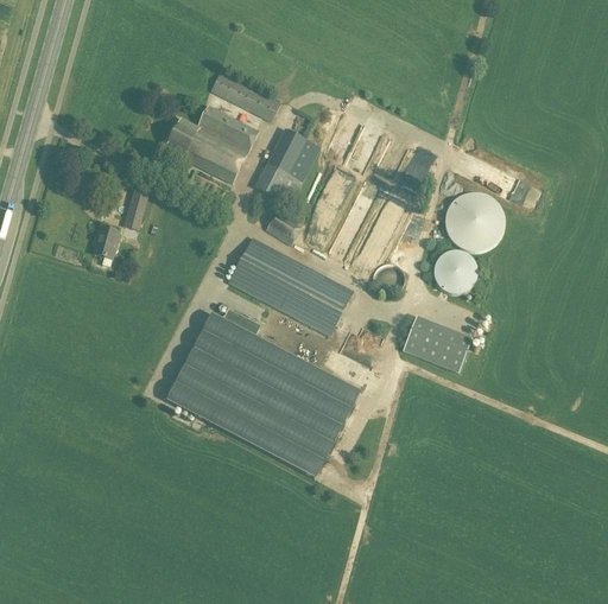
[(278,114),(279,112),(277,110),(280,102),(220,71),(210,90),(271,121),(276,113),(278,114)]
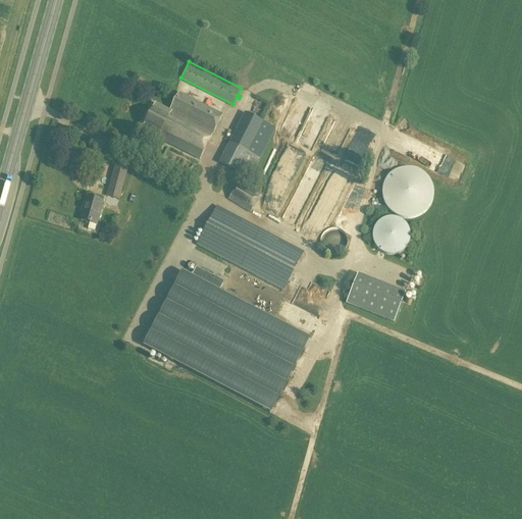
[(223,112),(178,90),(169,109),(155,102),(142,127),(199,157),(212,132),(223,112)]
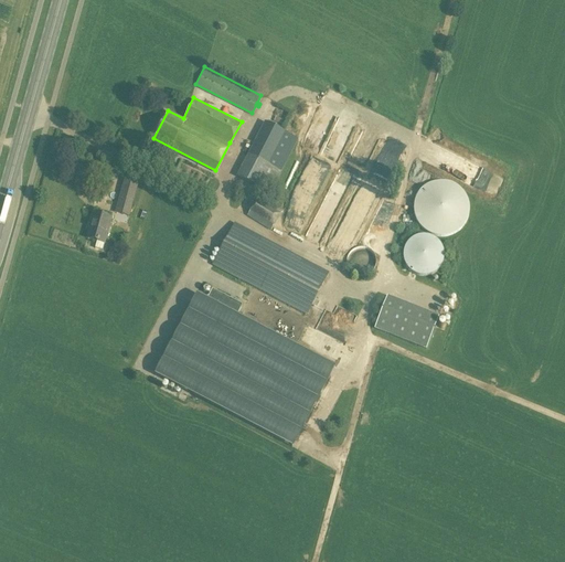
[(270,191),(298,136),(265,119),(236,175),(270,191)]
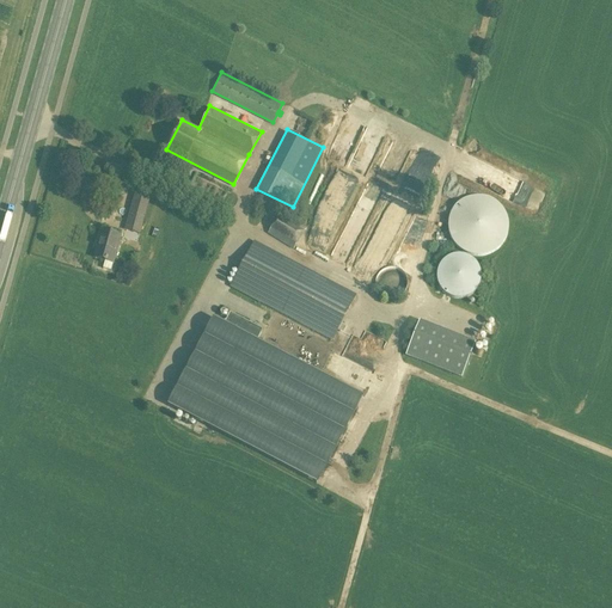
[(412,159),(432,163),(434,151),(415,146),(412,159)]
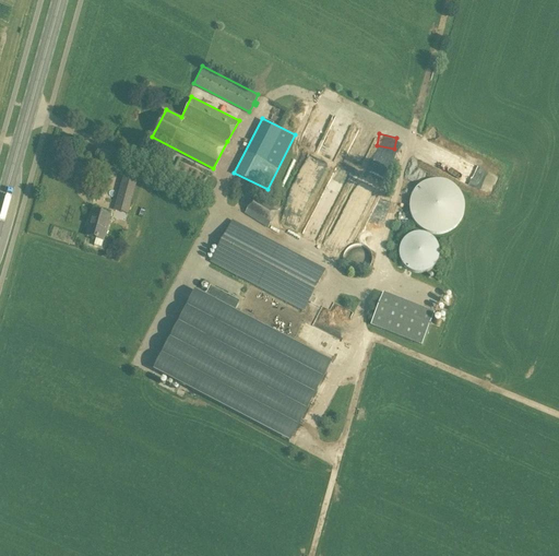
[(76,135),(67,139),(71,151),(81,148),(76,135)]
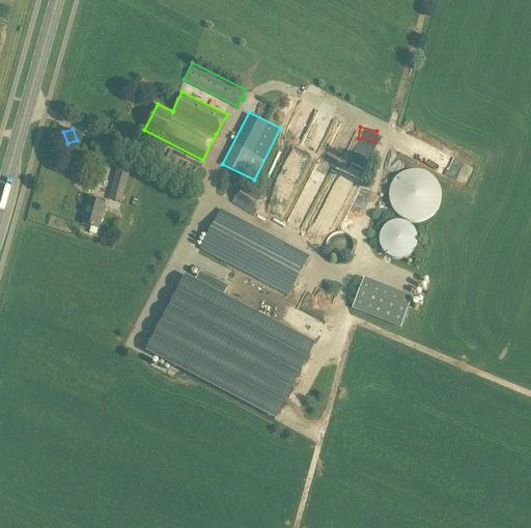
[(281,213),(307,146),(295,142),(269,209),(281,213)]
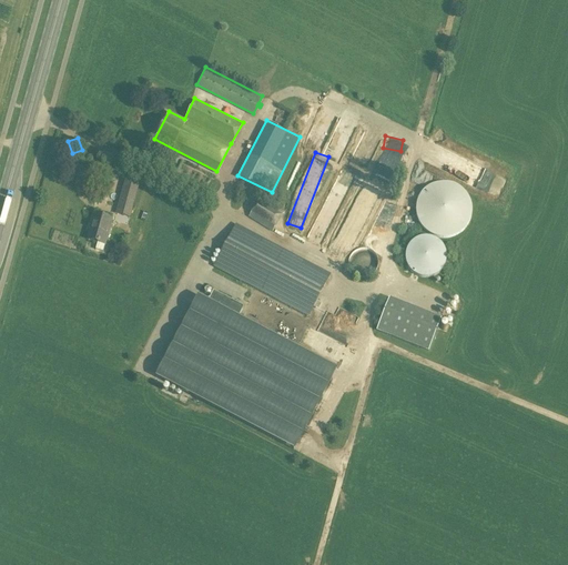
[(421,223),(427,231),(436,234),(446,235),(455,233),(463,229),(468,222),(472,213),(472,204),(469,195),(465,188),(458,182),(449,179),(440,179),(432,181),(423,187),(417,195),(415,204),(416,214),(421,223)]
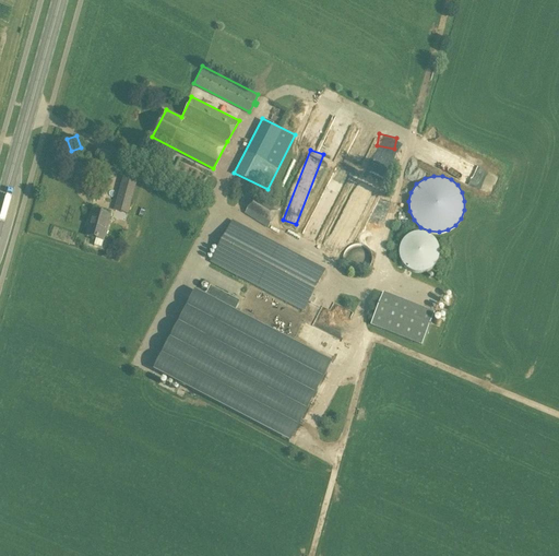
[(137,181),(127,179),(122,196),(132,198),(137,181)]
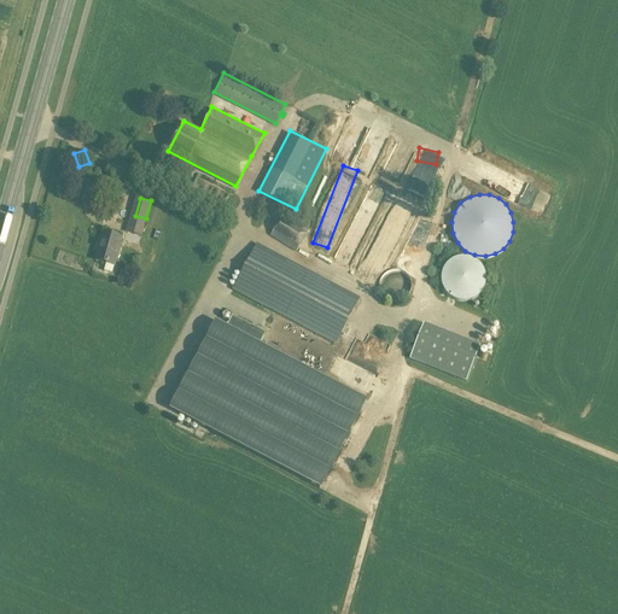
[(296,249),(309,227),(284,211),(270,233),(296,249)]
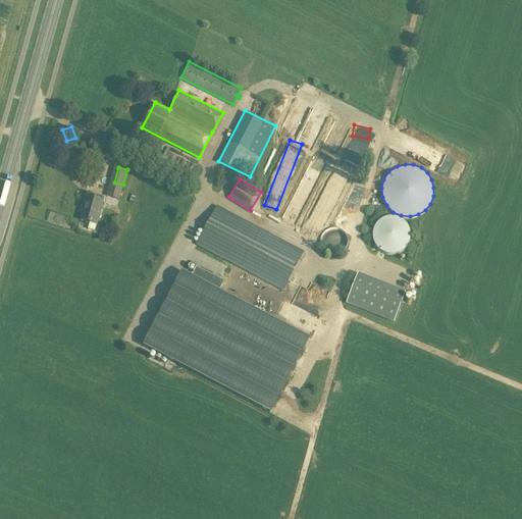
[(104,193),(118,197),(120,190),(106,186),(104,193)]
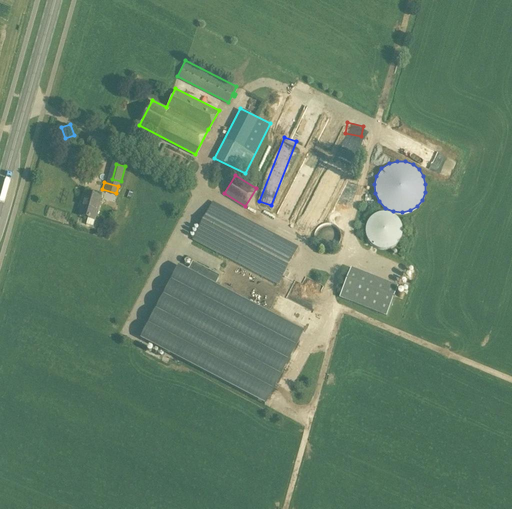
[(94,218),(101,195),(83,190),(79,204),(81,205),(79,214),(94,218)]
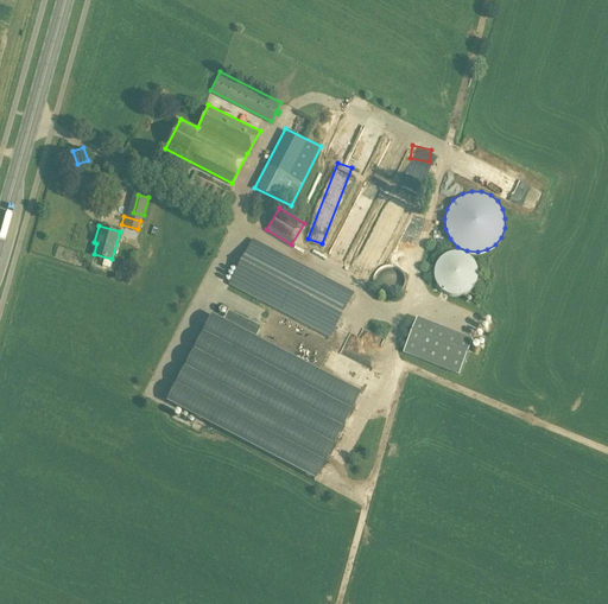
[(330,336),(353,291),(252,237),(229,283),(330,336)]
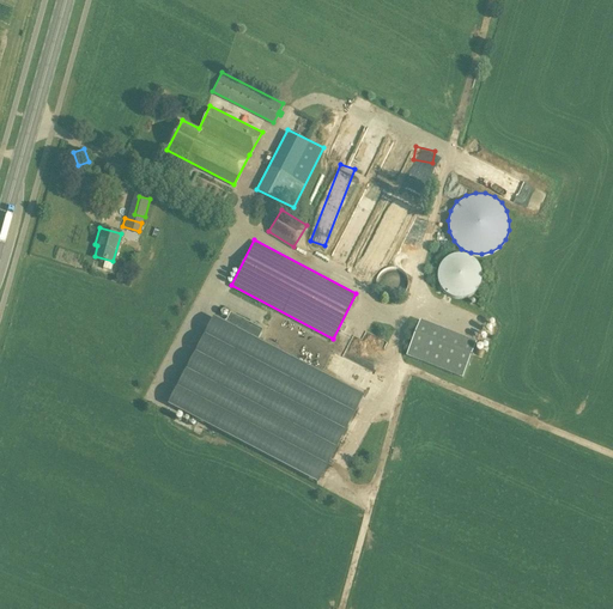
[(401,262),(405,256),(393,249),(390,255),(401,262)]
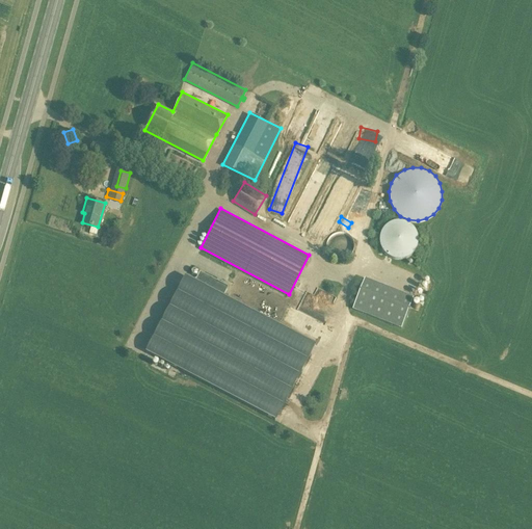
[(399,258),(402,257),(404,257),(407,256),(409,254),(411,253),(414,250),(416,248),(417,245),(418,243),(418,240),(418,237),(418,235),(417,232),(416,230),(414,227),(413,225),(410,222),(407,221),(405,220),(402,219),(399,219),(397,219),(394,219),(392,220),(389,221),(387,223),(384,226),(382,228),(381,230),(380,233),(379,236),(379,238),(379,241),(380,244),(381,246),(382,248),(384,252),(387,253),(389,255),(391,256),(394,257),(396,258),(399,258)]
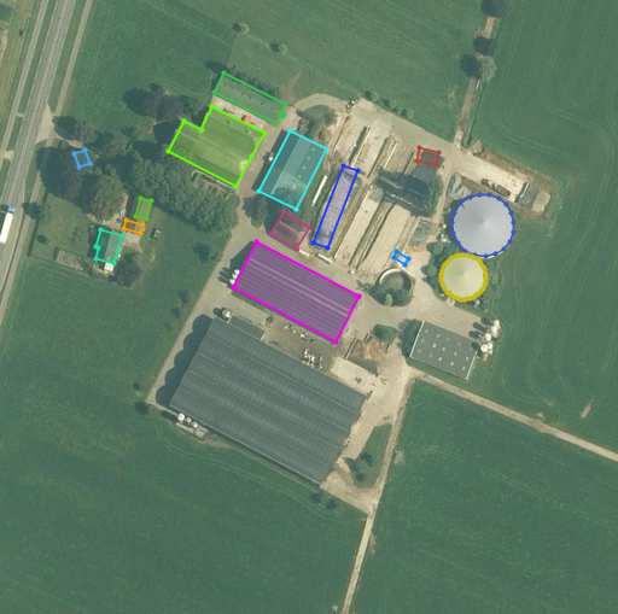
[(395,299),(397,299),(401,299),(403,298),(406,297),(407,294),(409,292),(410,290),(412,287),(412,285),(412,282),(410,279),(410,276),(409,274),(407,273),(404,270),(402,269),(400,268),(397,268),(395,268),(392,268),(389,269),(386,270),(385,272),(383,274),(382,276),(380,279),(379,281),(379,284),(379,286),(380,290),(382,292),(383,294),(385,296),(388,298),(390,299),(392,299),(395,299)]
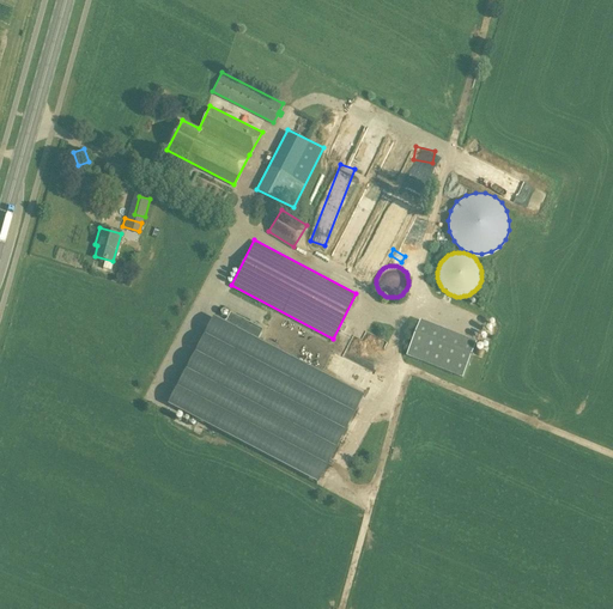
[(211,322),(169,403),(317,481),(363,394),(258,339),(262,328),(230,310),(224,322),(214,316),(211,322)]
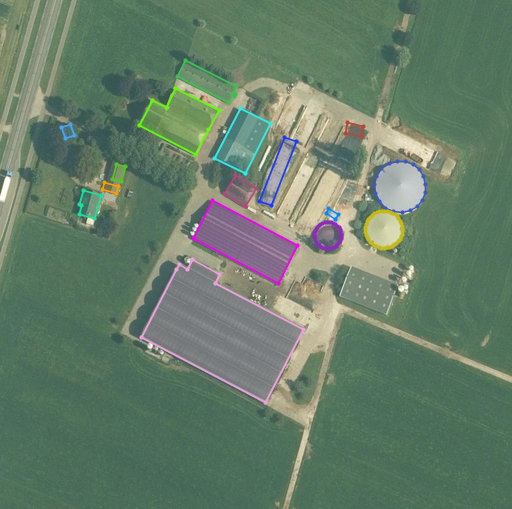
[(350,268),(339,295),(384,313),(395,286),(350,268)]
